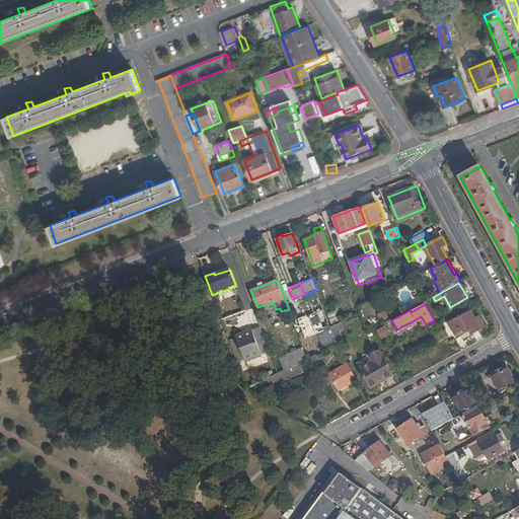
[(478,316),(474,318),(470,311),(449,322),(457,338),(469,330),(471,334),(484,326),(478,316)]
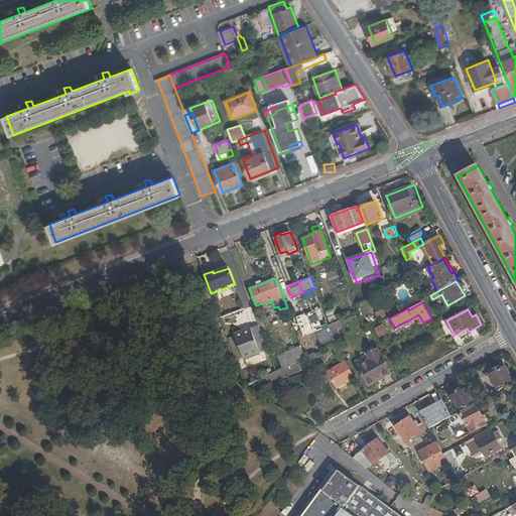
[(298,317),(303,336),(324,331),(318,311),(298,317)]
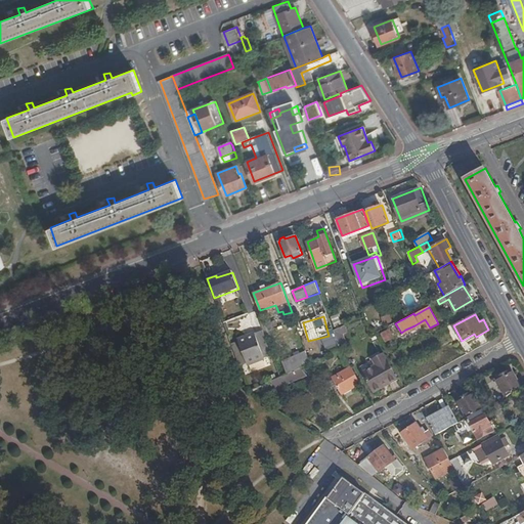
[(345,324),(334,330),(339,344),(346,341),(343,334),(348,332),(345,324)]
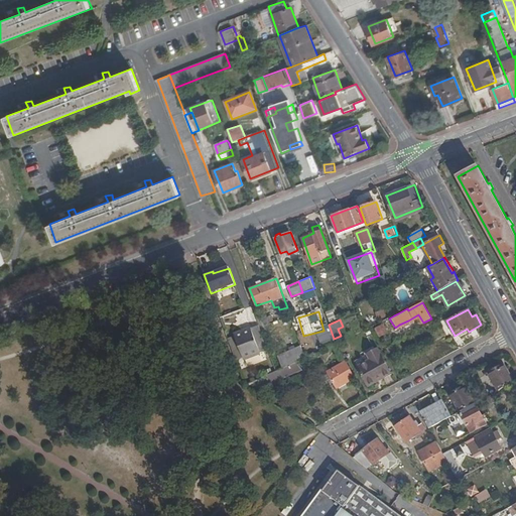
[(234,334),(227,337),(235,358),(243,355),(244,360),(261,353),(261,352),(268,349),(258,324),(251,326),(250,325),(233,331),(234,334)]
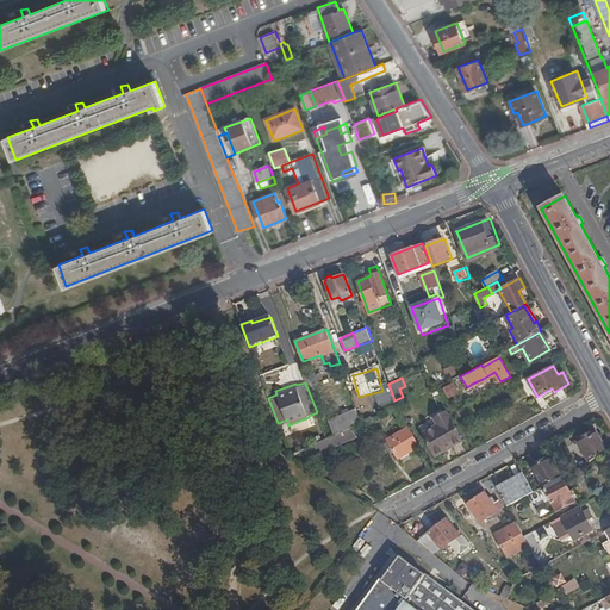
[(448,393),(458,387),(454,383),(444,387),(448,393)]
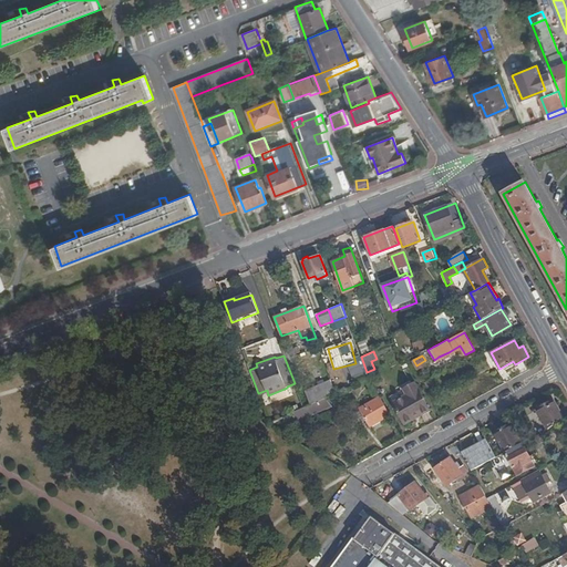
[(369,378),(366,379),(371,389),(374,387),(369,378)]
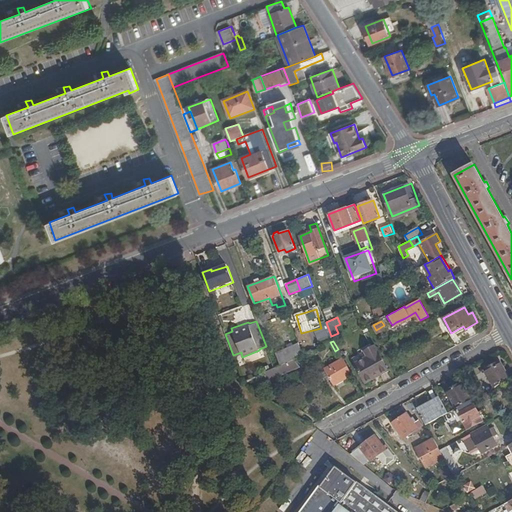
[(298,342),(275,353),(280,365),(294,359),(303,354),(298,342)]
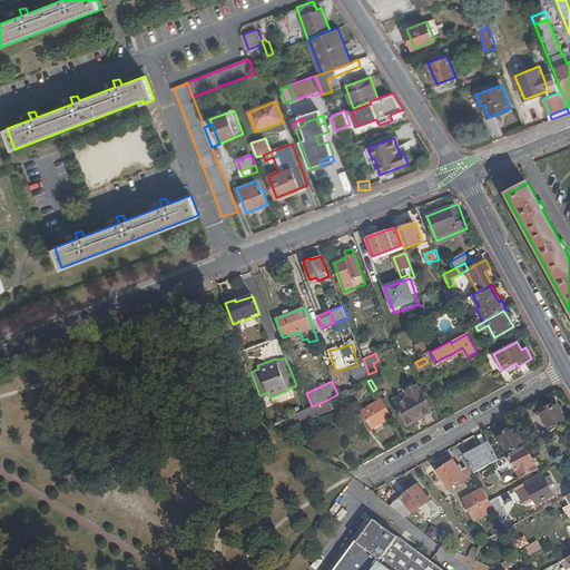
[(422,413),(432,409),(420,384),(408,391),(409,396),(395,403),(405,424),(423,415),(422,413)]
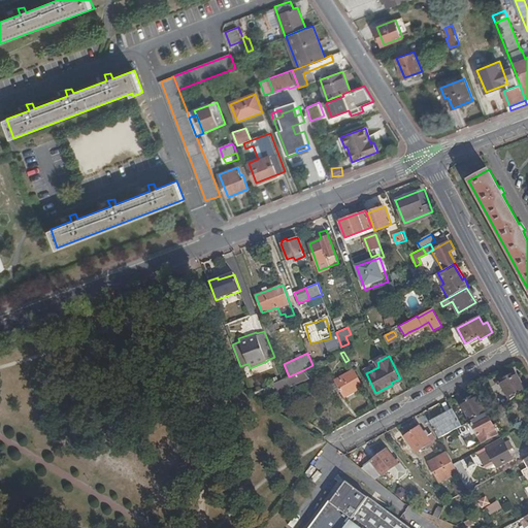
[(341,390),(345,396),(363,385),(349,360),(345,362),(351,371),(335,381),(336,382),(332,385),(337,393),(341,390)]
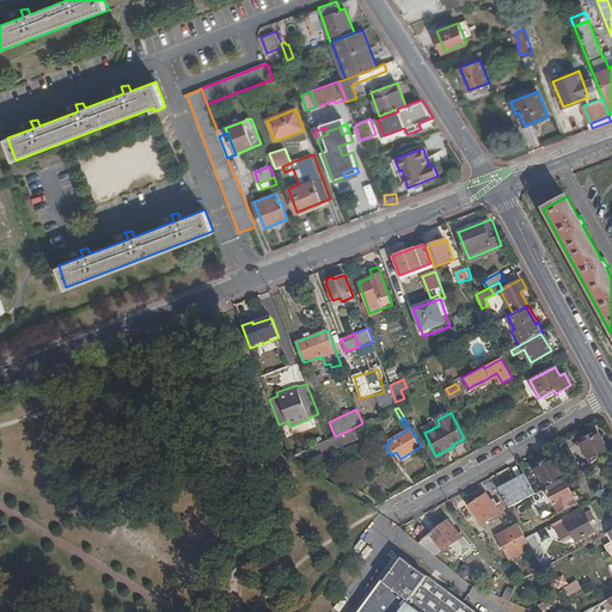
[(363,434),(366,434),(368,439),(381,433),(377,421),(371,423),(369,422),(360,427),(363,434)]
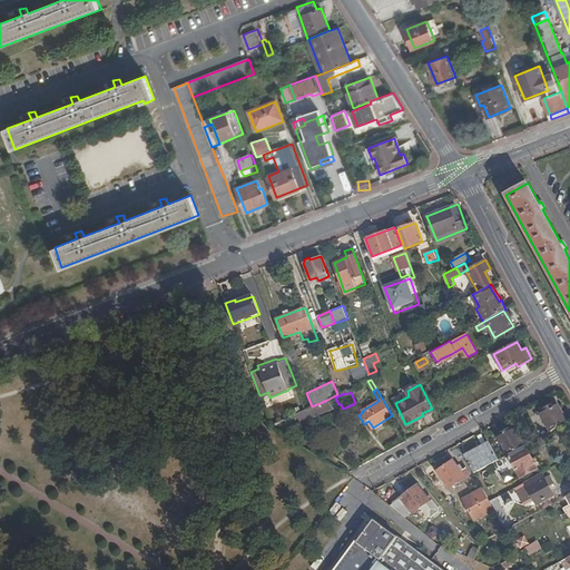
[(305,409),(304,410),(294,414),(296,420),(298,423),(334,408),(327,400),(312,406),(305,409)]
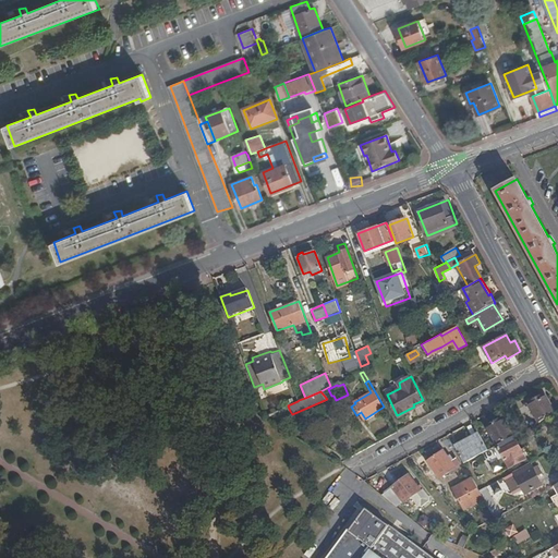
[(545,393),(530,402),(540,421),(556,412),(545,393)]
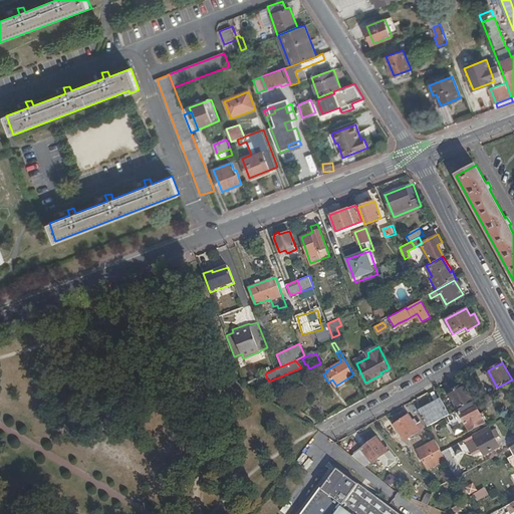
[(267,378),(265,373),(247,381),(252,386),(267,378)]
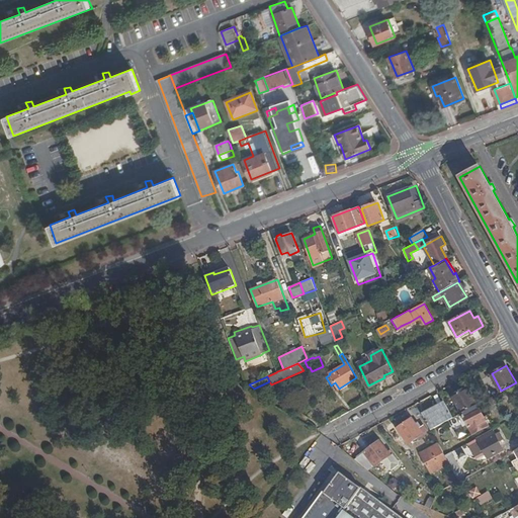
[(466,386),(452,395),(461,413),(477,405),(466,386)]
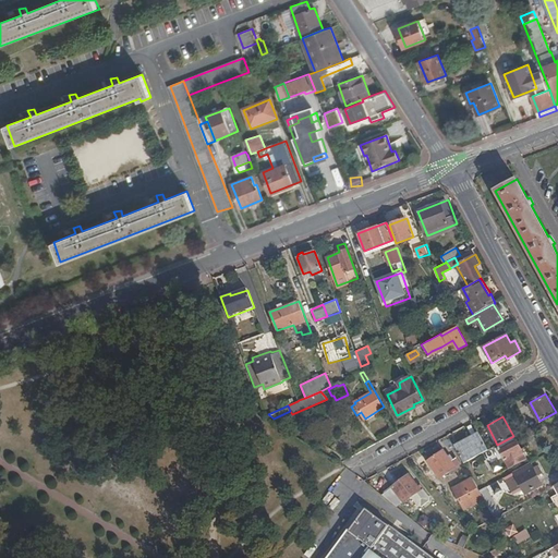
[(480,435),(477,431),(453,444),(456,448),(480,435)]
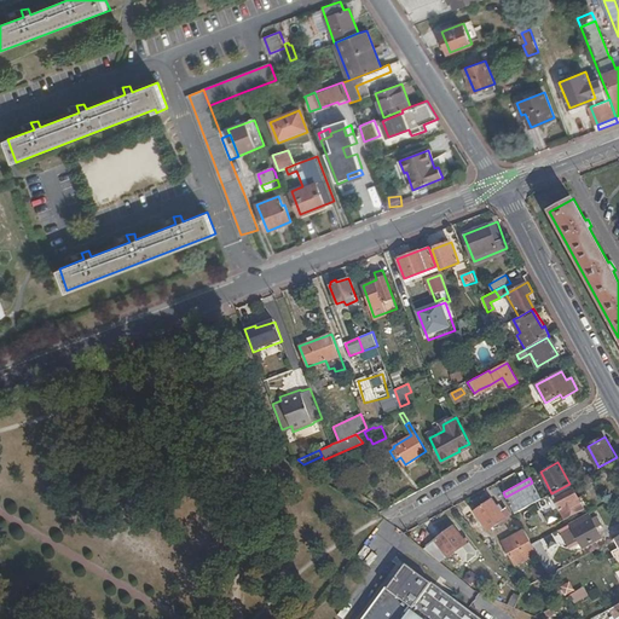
[(505,497),(515,514),(536,502),(542,499),(532,482),(505,497)]
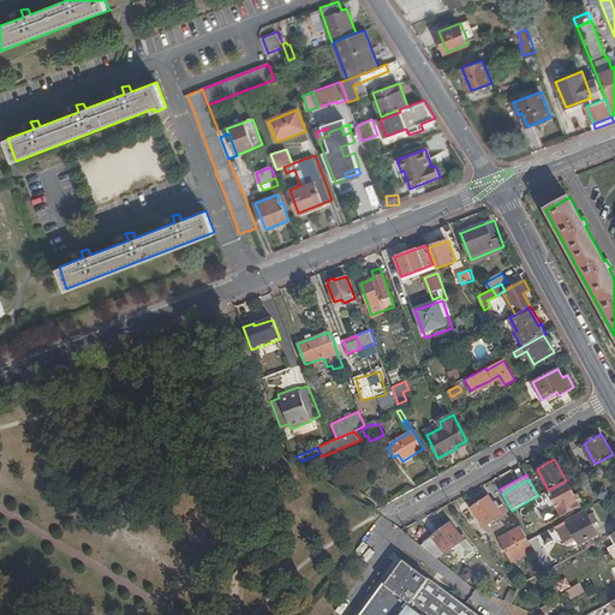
[(565,514),(580,505),(567,479),(566,481),(548,490),(538,496),(532,499),(547,524),(565,514)]
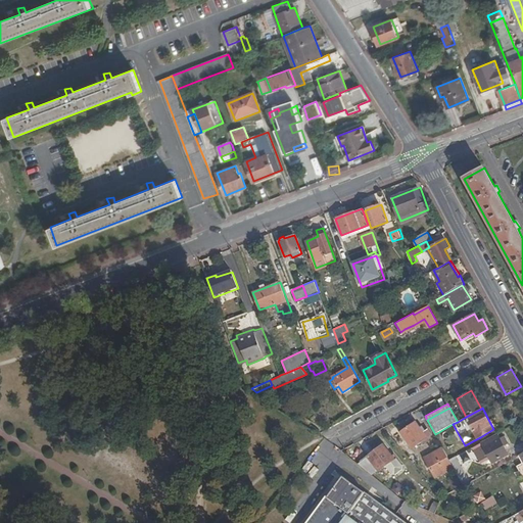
[(301,415),(297,421),(307,428),(312,422),(301,415)]
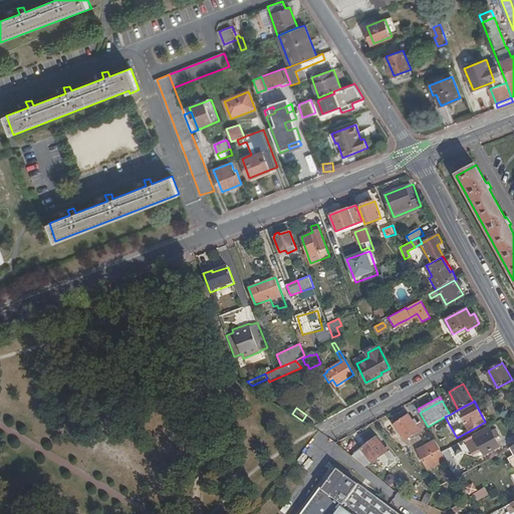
[(394,426),(395,427),(387,433),(395,442),(403,437),(406,441),(425,427),(421,422),(418,424),(415,420),(413,422),(409,415),(394,426)]
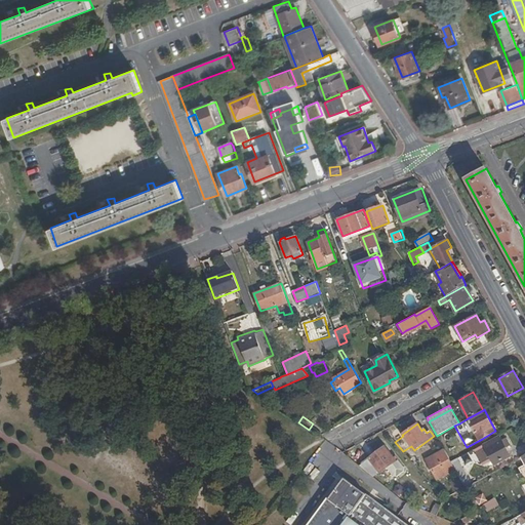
[(495,463),(510,455),(501,440),(487,449),(495,463)]
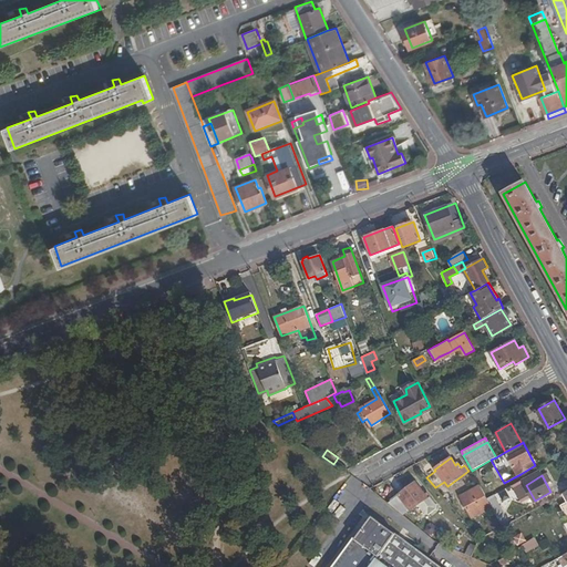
[(424,494),(415,483),(388,503),(402,515),(418,504),(424,513),(429,513),(435,508),(435,503),(426,492),(424,494)]
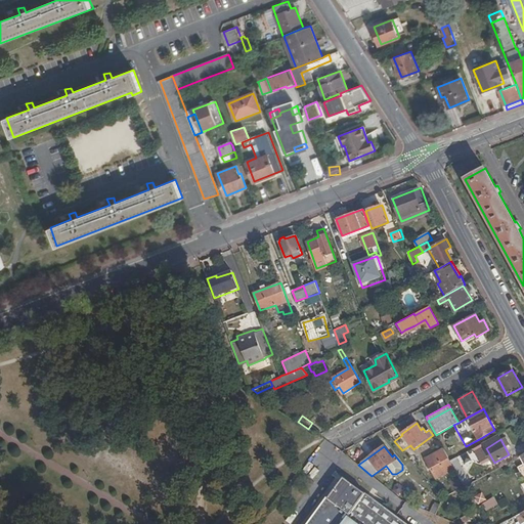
[(426,457),(436,477),(454,468),(450,461),(443,447),(426,457)]
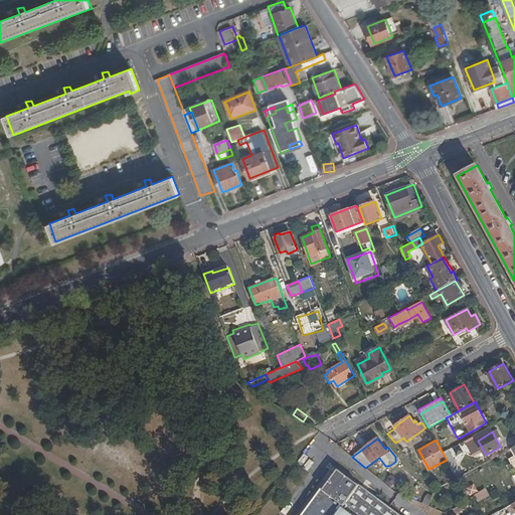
[(443,453),(447,460),(452,468),(457,477),(463,474),(449,449),(443,453)]
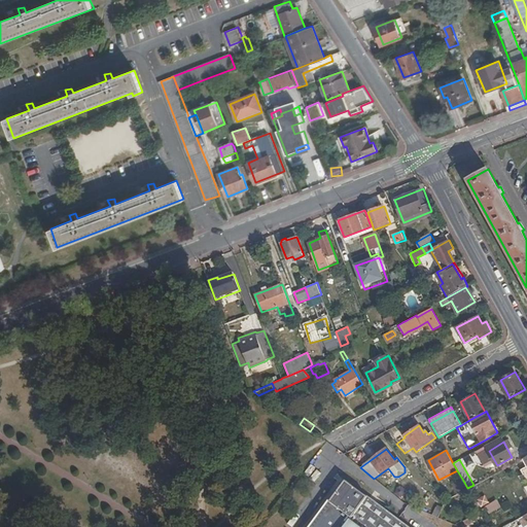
[(336,490),(343,482),(337,478),(330,486),(336,490)]
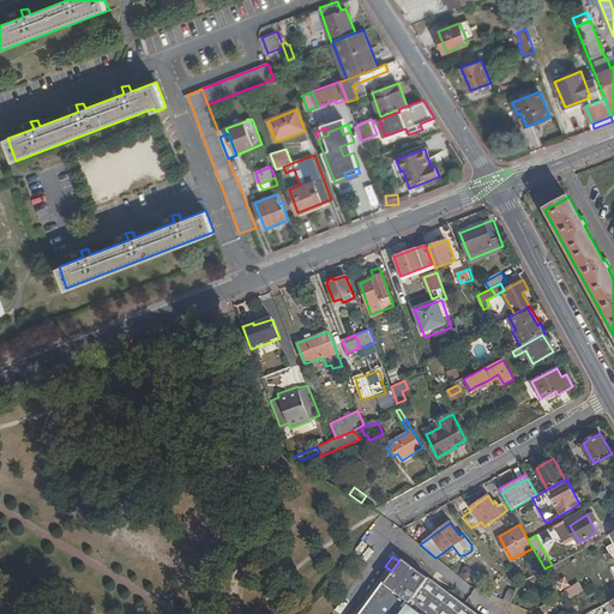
[(539,558),(528,564),(534,575),(545,569),(539,558)]
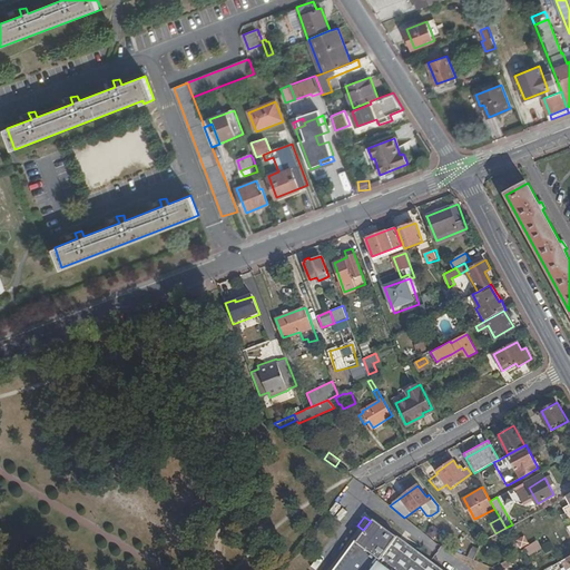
[(440,569),(414,550),(373,521),(357,542),(355,540),(354,541),(333,569),(440,569)]
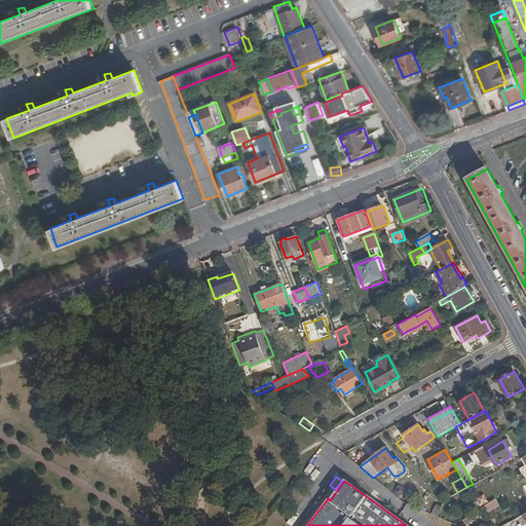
[(444,499),(439,492),(430,509),(423,505),(422,510),(437,516),(444,499)]
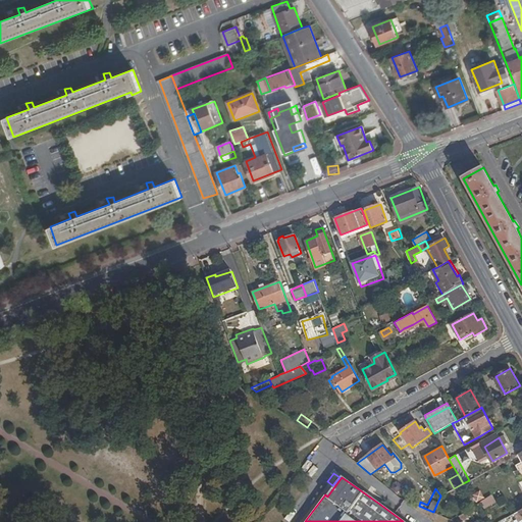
[(494,496),(481,500),(484,508),(498,504),(494,496)]
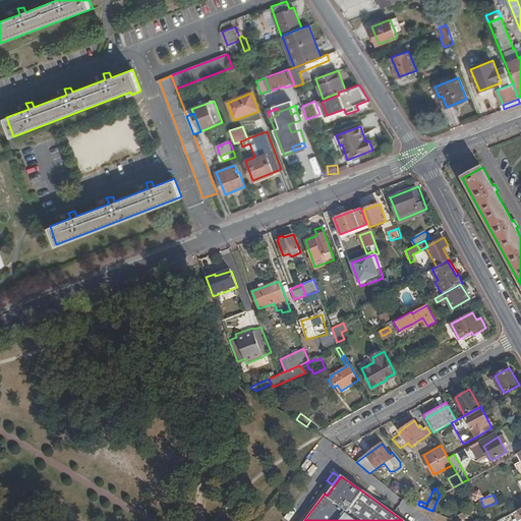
[(474,512),(472,507),(459,514),(462,518),(474,512)]
